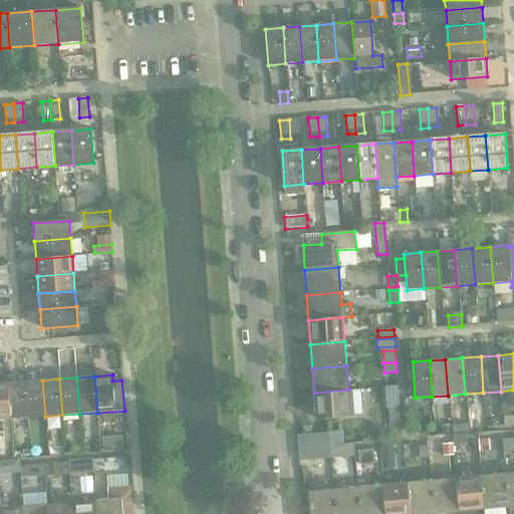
[(45,417),(42,380),(25,381),(27,418),(45,417)]
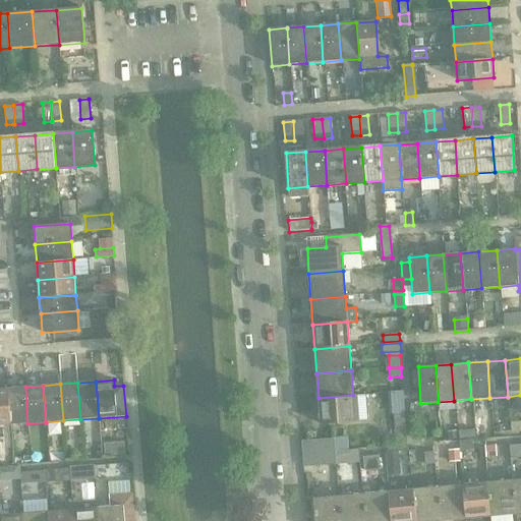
[(27,423),(25,387),(7,389),(10,425),(27,423)]
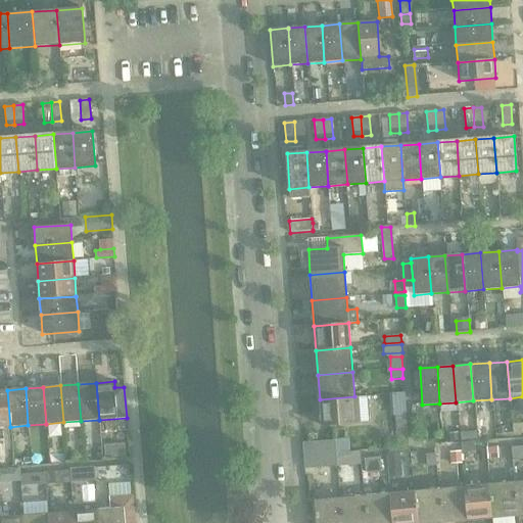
[(0,427),(10,427),(7,390),(0,390),(0,427)]
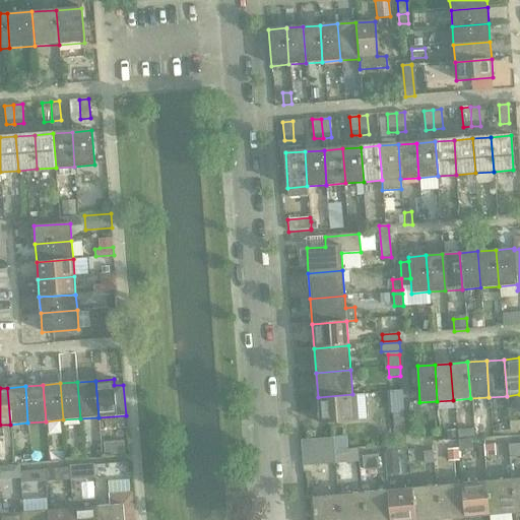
[(392,410),(405,410),(404,389),(392,389),(392,410)]
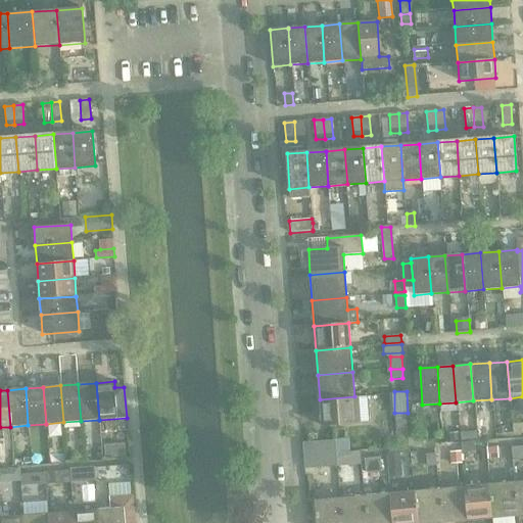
[(369,422),(367,396),(354,397),(354,396),(320,399),(322,426),(369,422)]
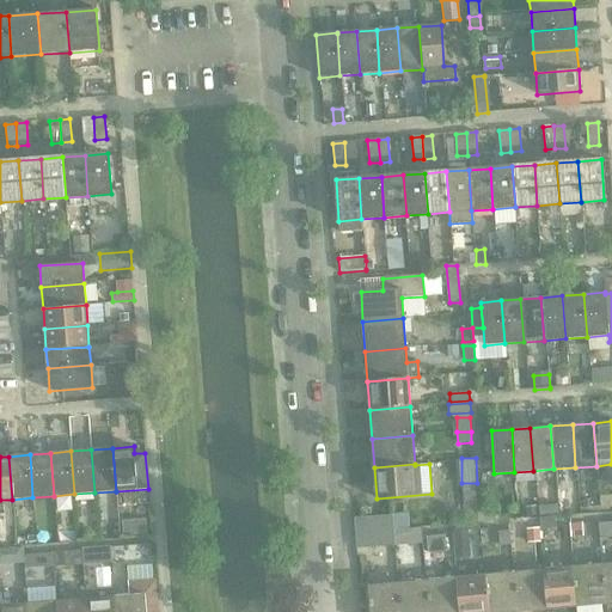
[(556,505),(537,506),(538,515),(557,514),(556,505)]
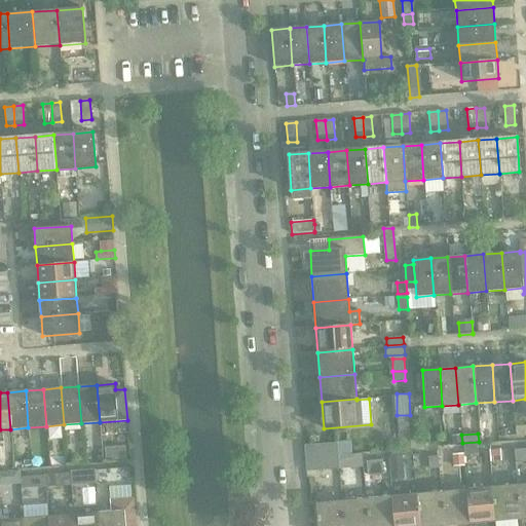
[(305,457),(338,455),(351,454),(350,442),(337,443),(304,445),(305,457)]
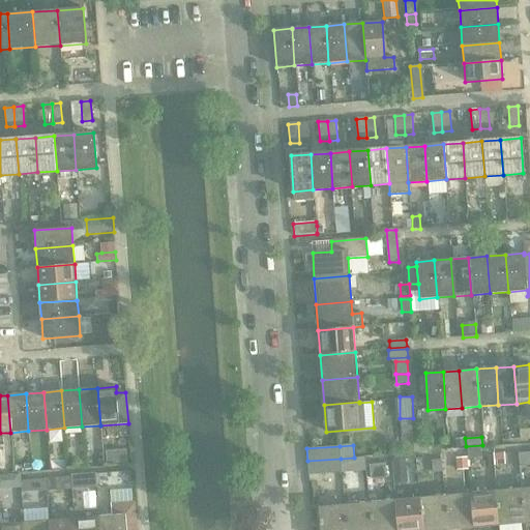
[(480,458),(479,448),(469,449),(469,459),(480,458)]
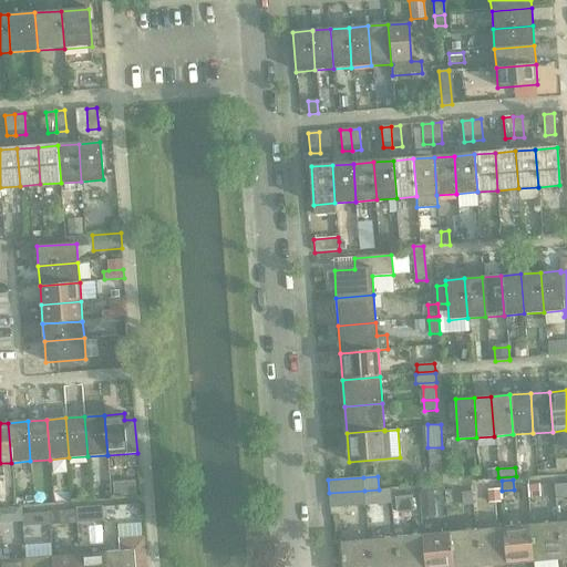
[(135,483),(114,485),(115,497),(136,496),(135,483)]
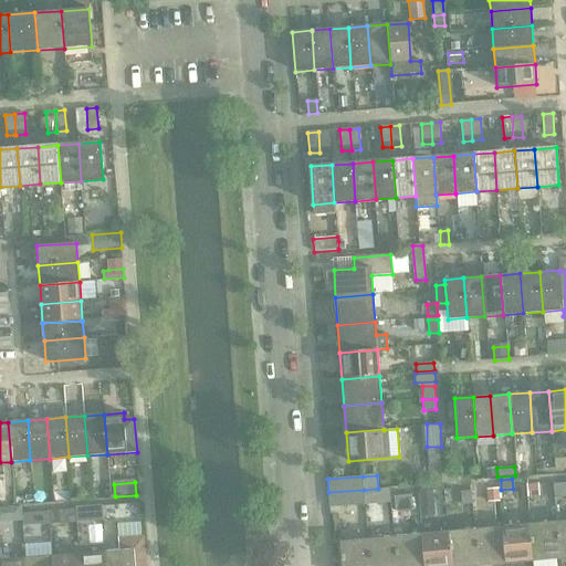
[(565,496),(565,483),(553,484),(555,499),(565,496)]
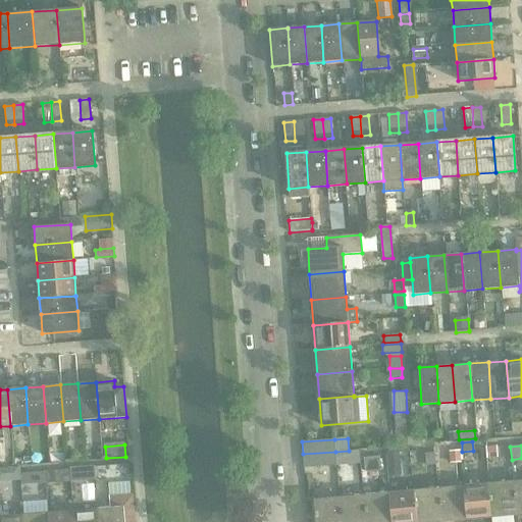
[(498,457),(497,447),(486,448),(487,458),(498,457)]
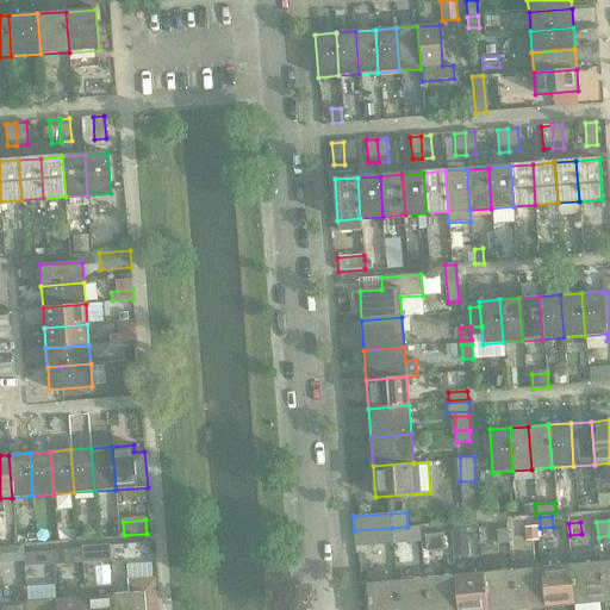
[(408,527),(392,528),(393,543),(393,547),(409,546),(408,527)]
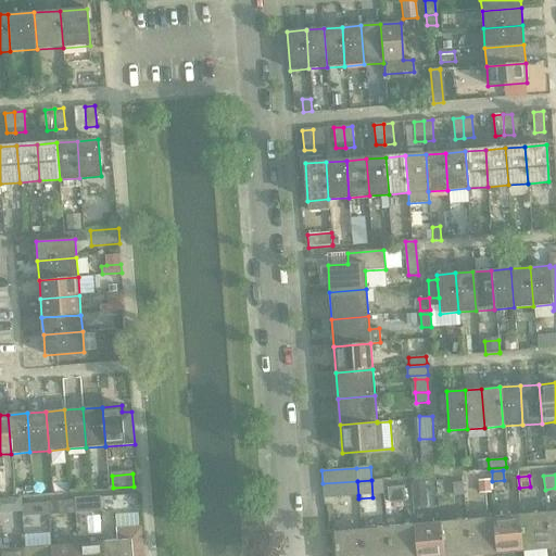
[(490,492),(490,480),(480,481),(480,493),(490,492)]
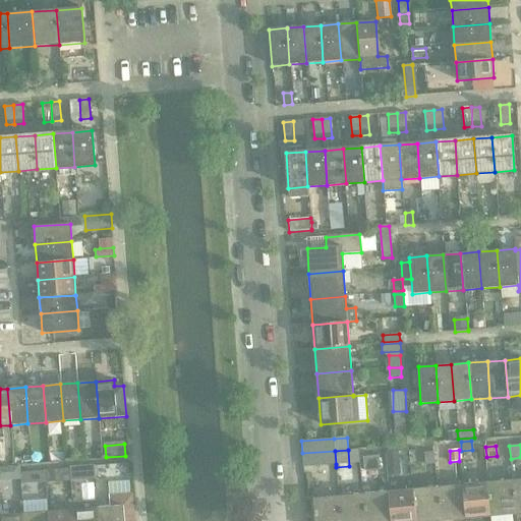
[(336,464),(335,451),(302,453),(303,467),(336,464)]
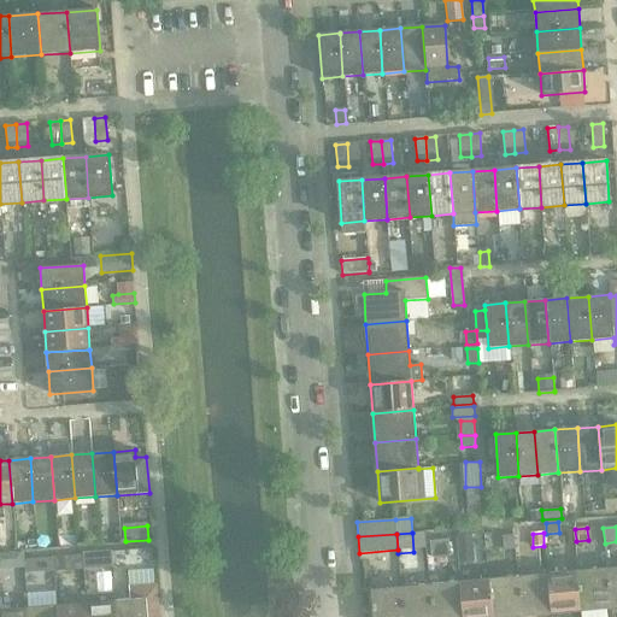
[(516,548),(515,535),(504,536),(505,550),(516,548)]
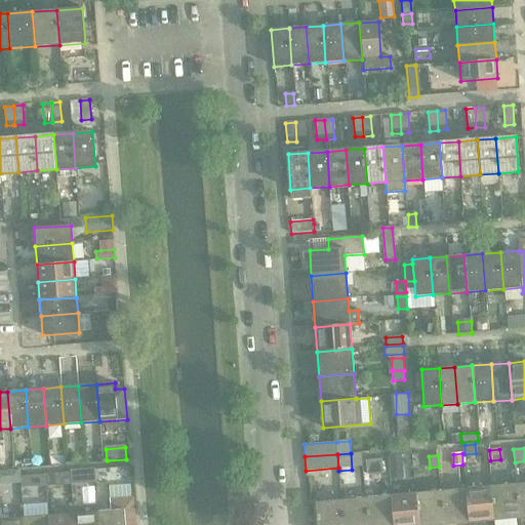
[(402,456),(389,457),(390,471),(403,471),(402,456)]
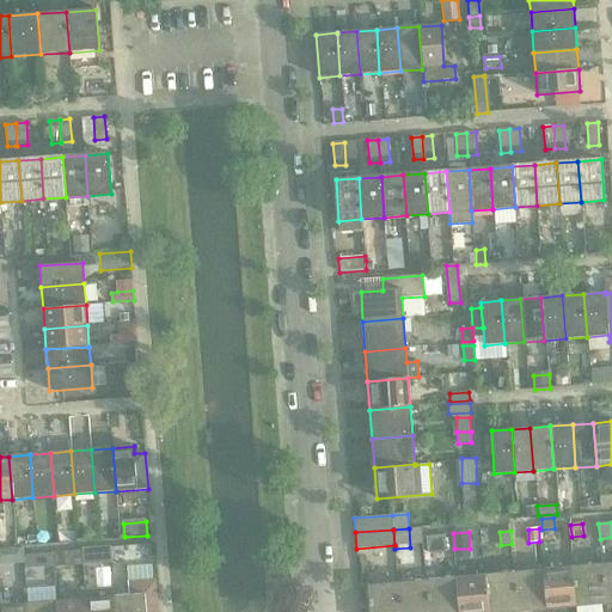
[(445,534),(427,536),(428,551),(446,550),(445,534)]
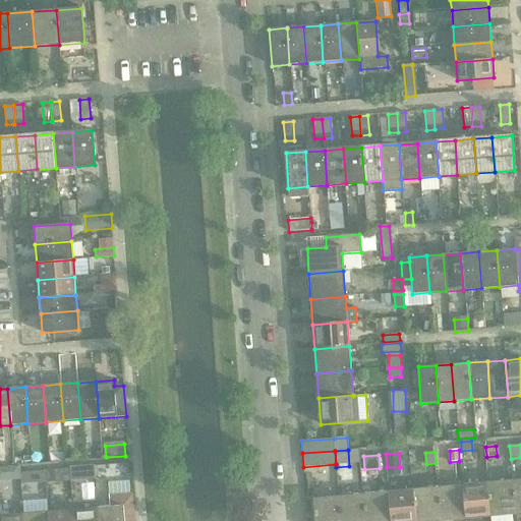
[(95,479),(94,467),(94,466),(69,468),(70,480),(95,479)]
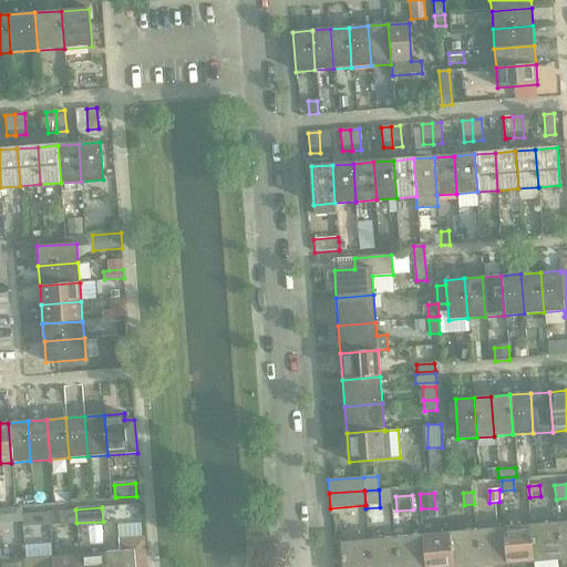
[(76,523),(75,509),(59,511),(59,512),(49,513),(50,524),(50,525),(60,524),(60,525),(76,524),(76,523)]
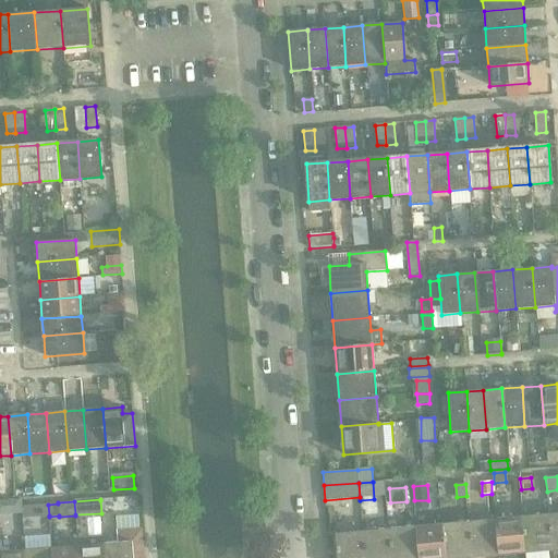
[(48,504),(34,505),(35,517),(49,516),(48,505),(48,504)]
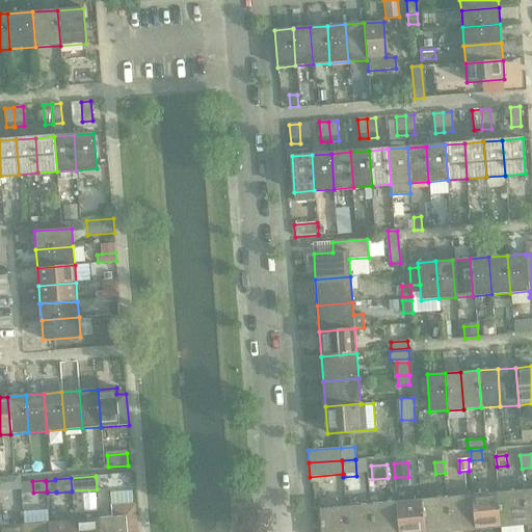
[(527,525),(524,490),(499,493),(502,528),(527,525)]
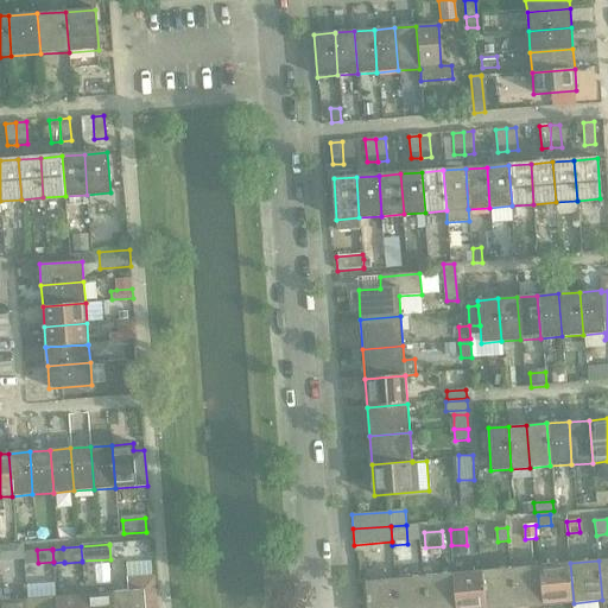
[(574,603),(570,563),(542,565),(546,606),(574,603)]
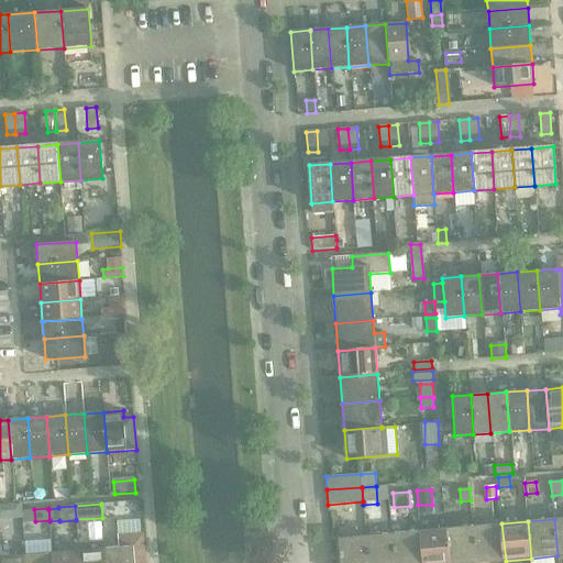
[(479,562),(506,561),(501,523),(473,526),(475,562),(479,562)]
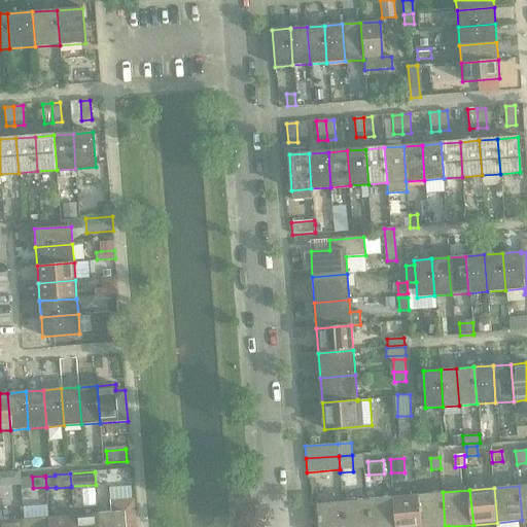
[(445,526),(443,492),(417,495),(420,526),(445,526)]
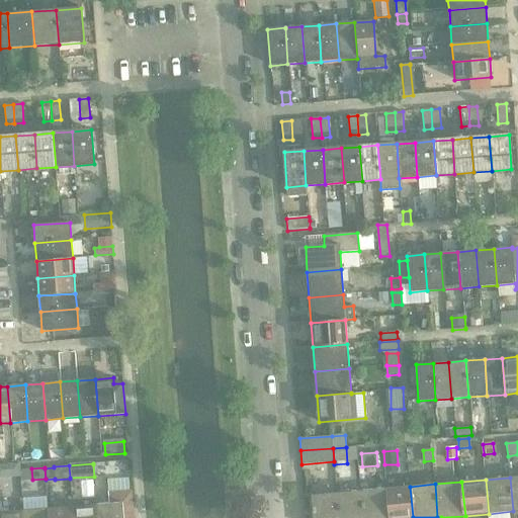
[(413,517),(410,487),(385,489),(387,517),(413,517)]
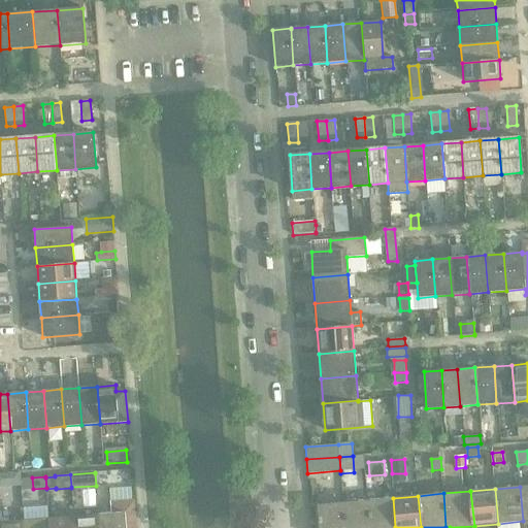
[(395,527),(393,498),(367,500),(369,527),(395,527)]
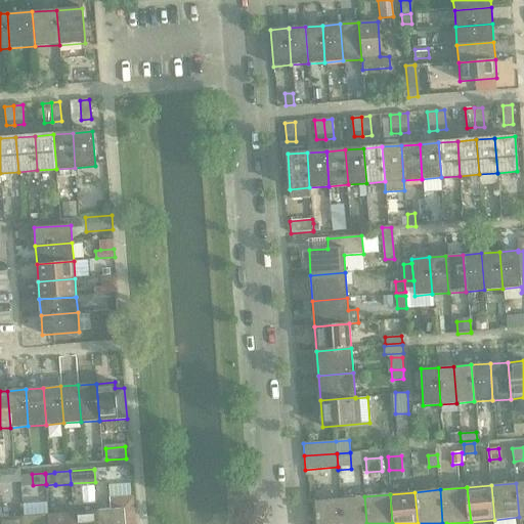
[(135,523),(134,508),(132,508),(131,496),(110,498),(111,510),(97,511),(97,523),(135,523)]
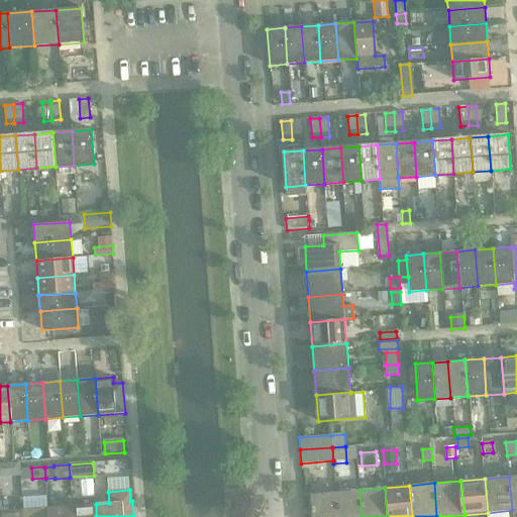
[(362,516),(359,490),(335,492),(337,516),(362,516)]
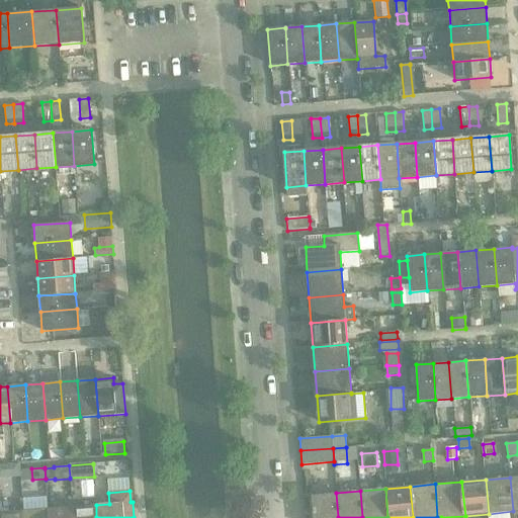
[(338,517),(336,493),(312,496),(313,517),(338,517)]
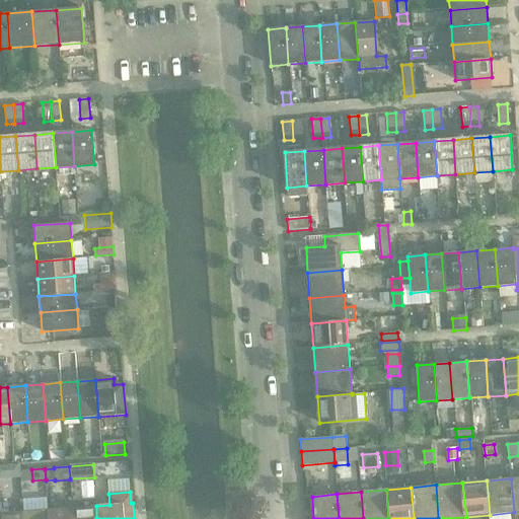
[(96,518),(96,506),(72,508),(72,518),(96,518)]
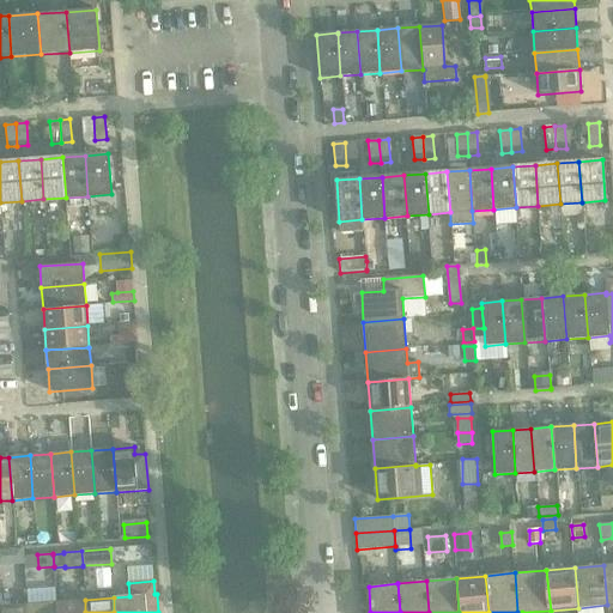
[(85,612),(85,600),(56,602),(58,612),(85,612)]
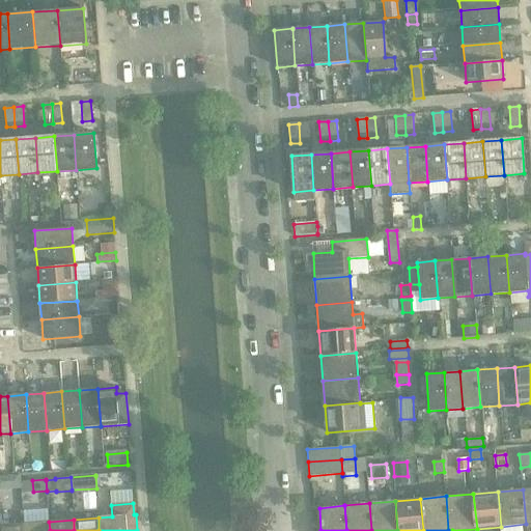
[(50,530),(49,522),(24,524),(24,530),(50,530)]
